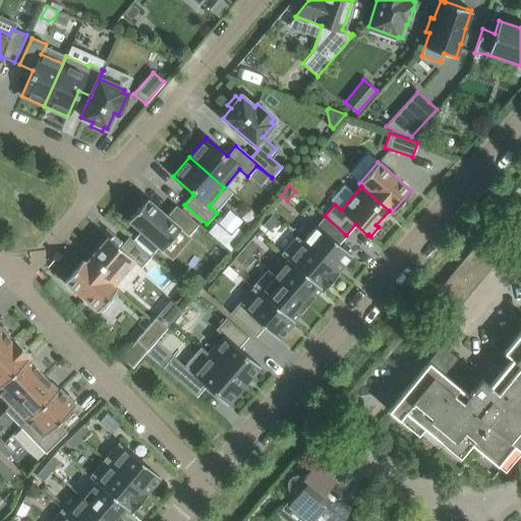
[(147,198),(128,220),(162,249),(179,229),(187,236),(197,225),(176,206),(167,216),(147,198)]
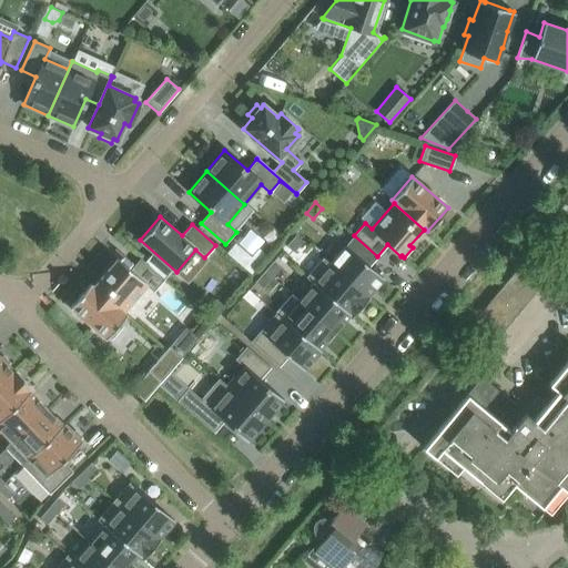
[(295,235),(286,246),(293,252),(302,242),(295,235)]
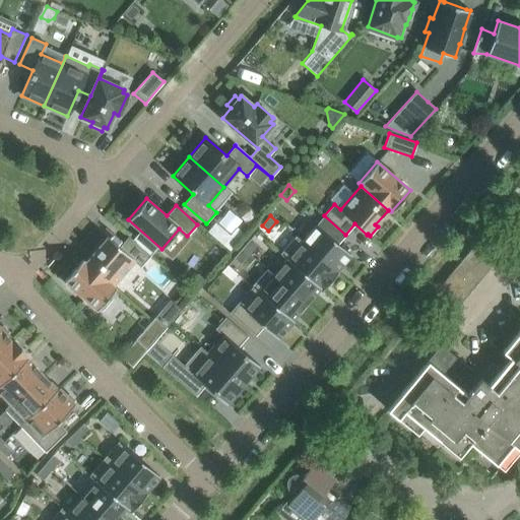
[(296,236),(295,237),(337,273),(337,272),(336,271),(350,255),(316,224),(302,242),(296,236)]
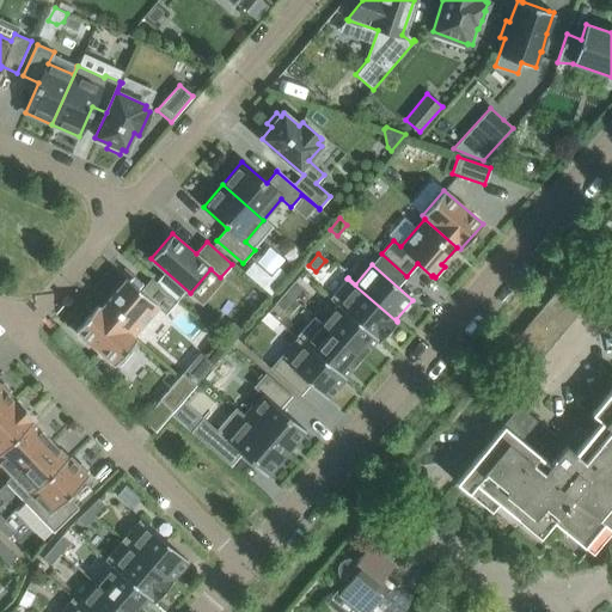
[(126,279),(101,308),(133,336),(157,307),(165,314),(177,301),(151,279),(140,291),(126,279)]
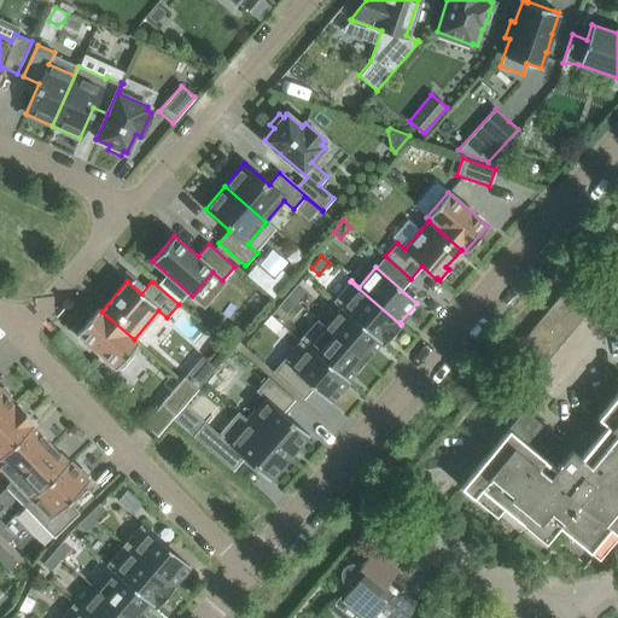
[(383,345),(401,325),(350,281),(333,302),(340,308),(379,343),(380,342),(383,345)]
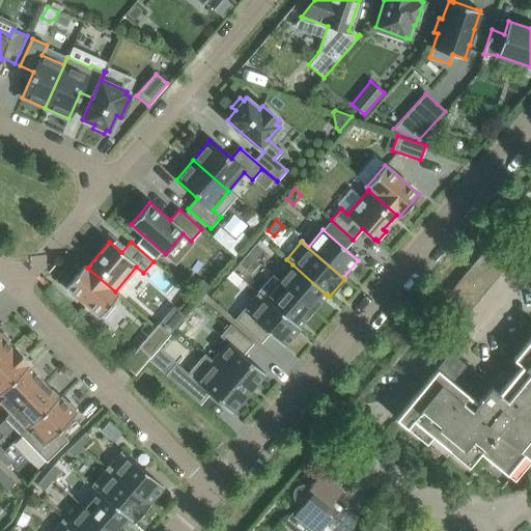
[(491,242),(483,251),(492,257),(499,249),(491,242)]
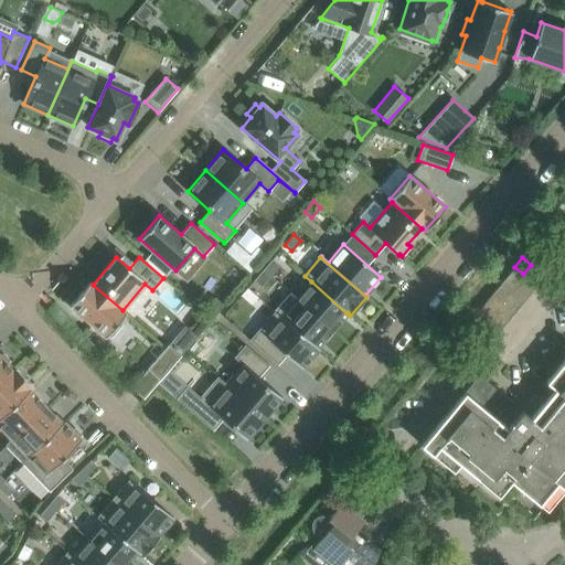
[(264,269),(270,275),(278,266),(272,259),(264,269)]
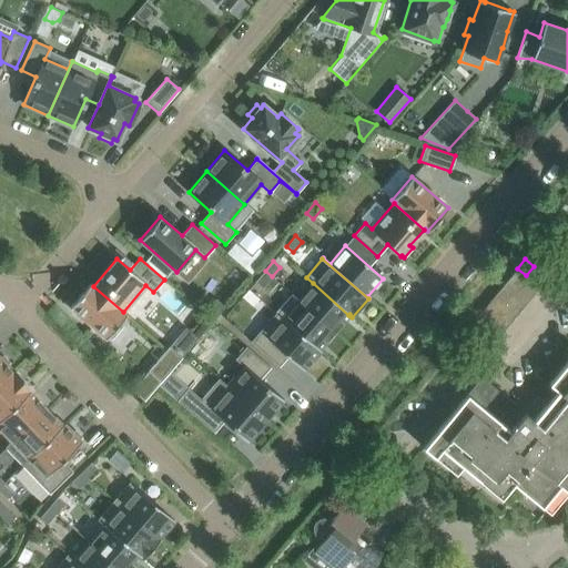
[(540,272),(534,266),(526,275),(533,282),(540,272)]
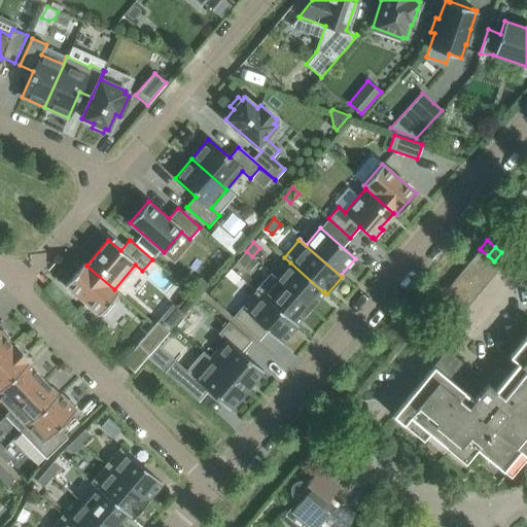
[(488,255),(480,249),(471,258),(493,276),(500,267),(494,261),(488,255)]
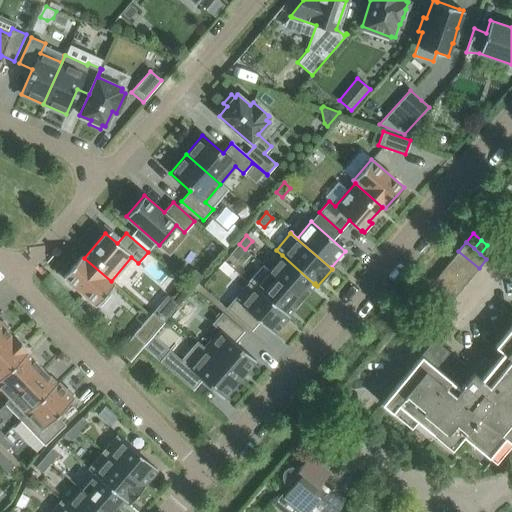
[(239,244),(230,254),(236,260),(245,249),(239,244)]
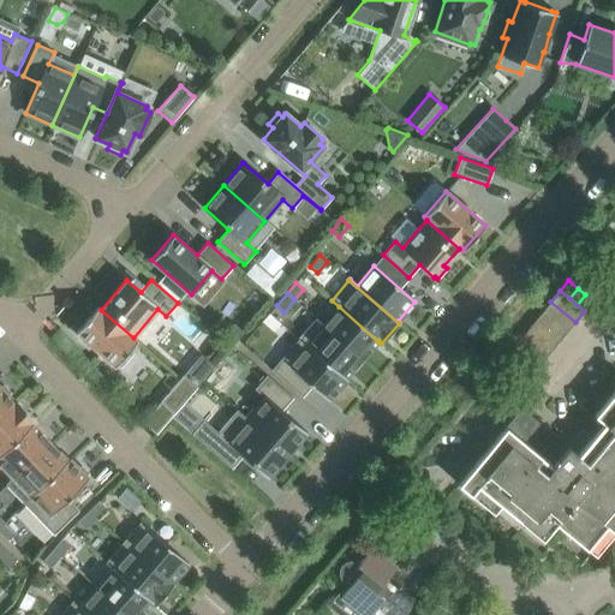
[(585,294),(577,305),(584,311),(592,300),(585,294)]
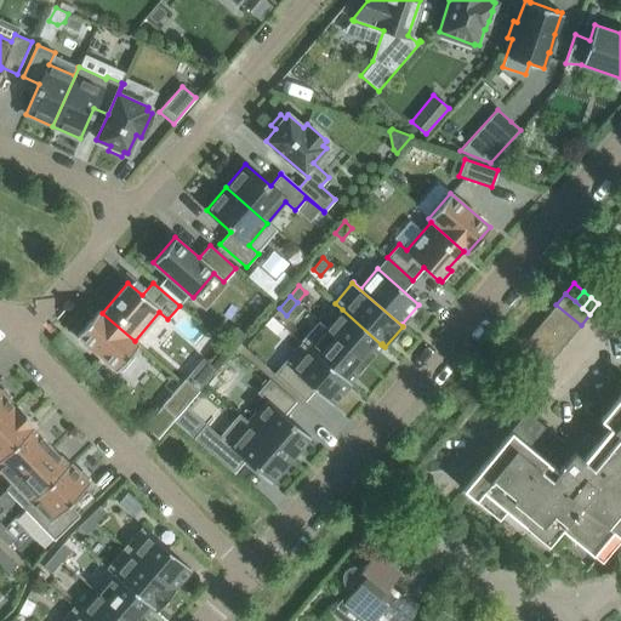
[(571,336),(581,325),(556,305),(547,317),(571,336)]
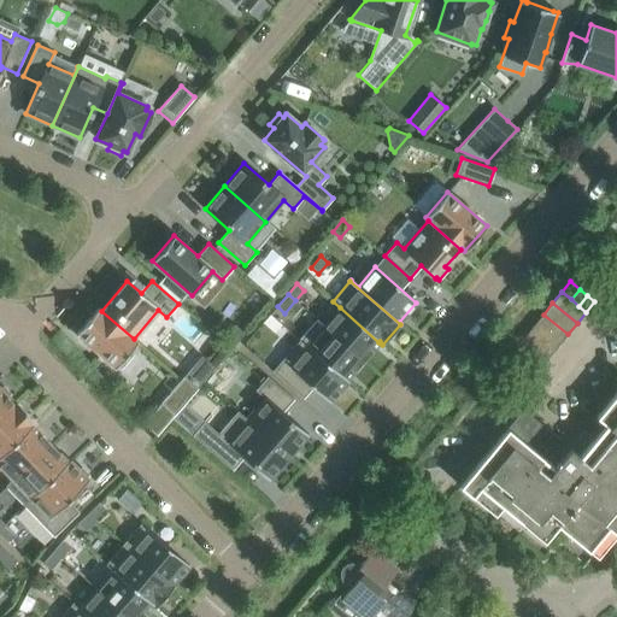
[(378,342),(340,307),(324,325),(317,319),(316,321),(363,360),(378,342)]
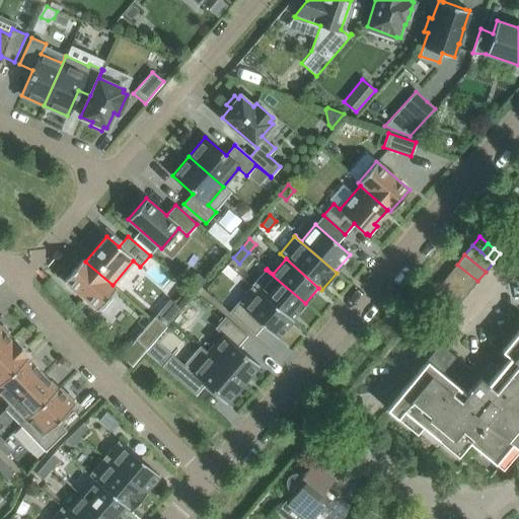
[(116,288),(113,285),(85,262),(82,260),(64,281),(96,309),(98,307),(101,310),(112,298),(108,295),(116,288)]
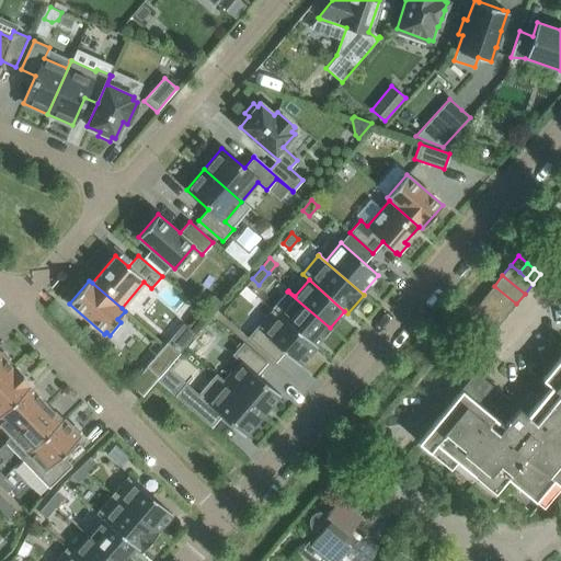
[(255,295),(245,286),(239,294),(249,302),(255,295)]
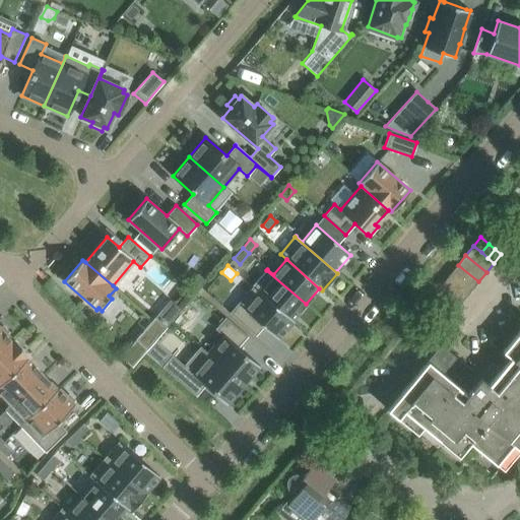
[(458,265),(450,274),(470,291),(478,281),(458,265)]
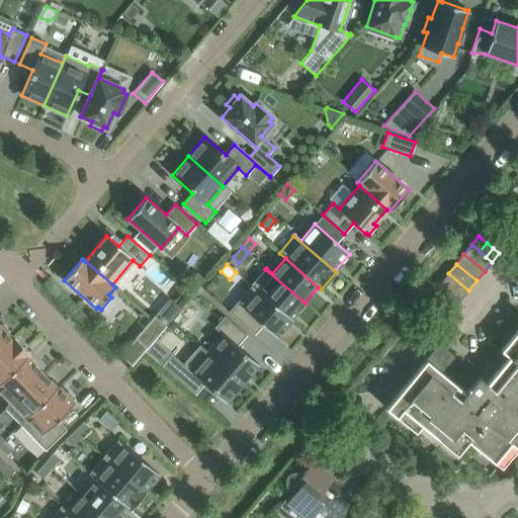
[(291,319),(305,303),(265,269),(252,284),(291,319)]
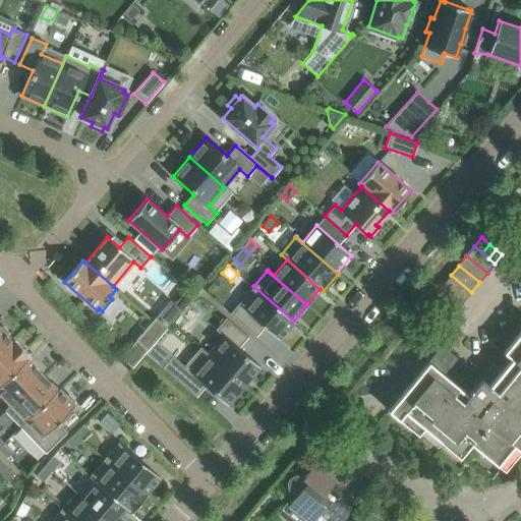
[(197,273),(187,286),(196,293),(207,281),(197,273)]
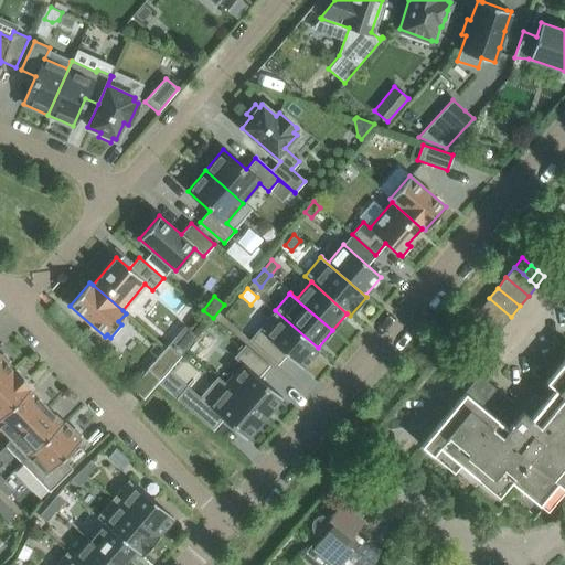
[(502,327),(511,317),(489,298),(480,308),(502,327)]
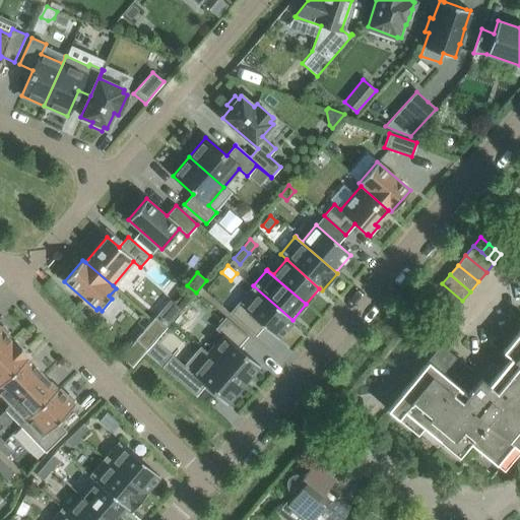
[(455,310),(462,301),(442,283),(434,294),(455,310)]
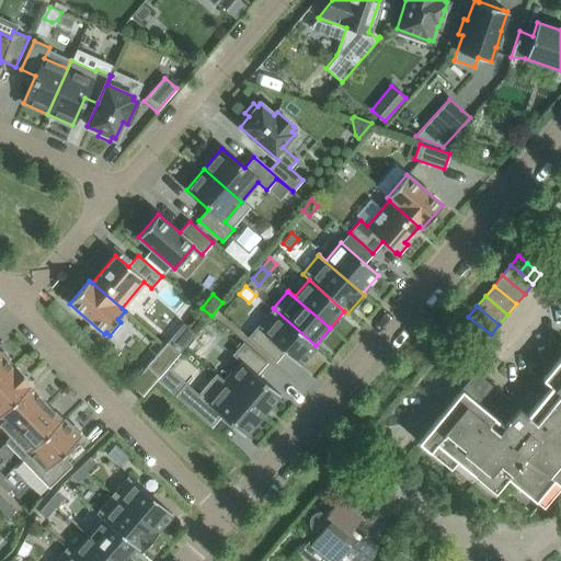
[(317,346),(316,345),(273,308),(248,338),(275,362),(284,352),(300,366),(317,346)]
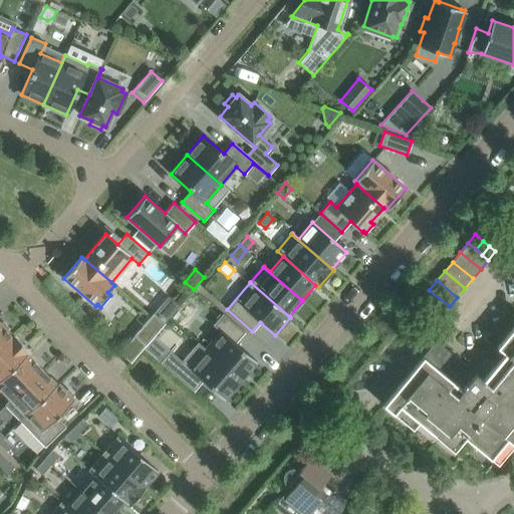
[(429,290),(422,299),(440,314),(442,316),(450,306),(429,290)]
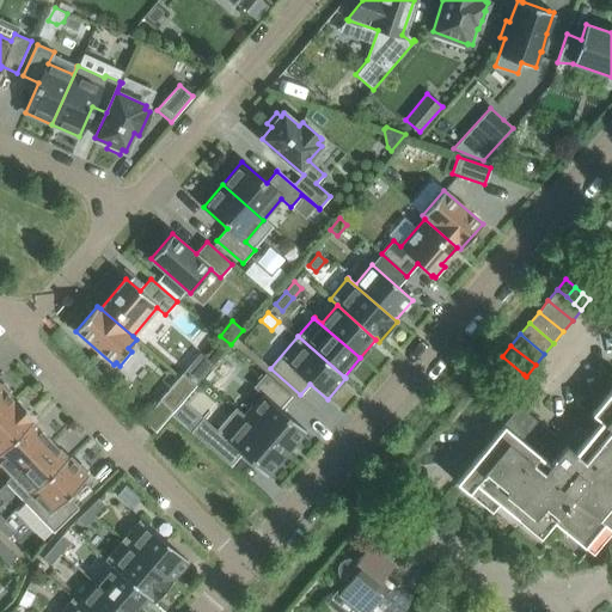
[(182,373),(195,385),(214,363),(201,352),(182,373)]
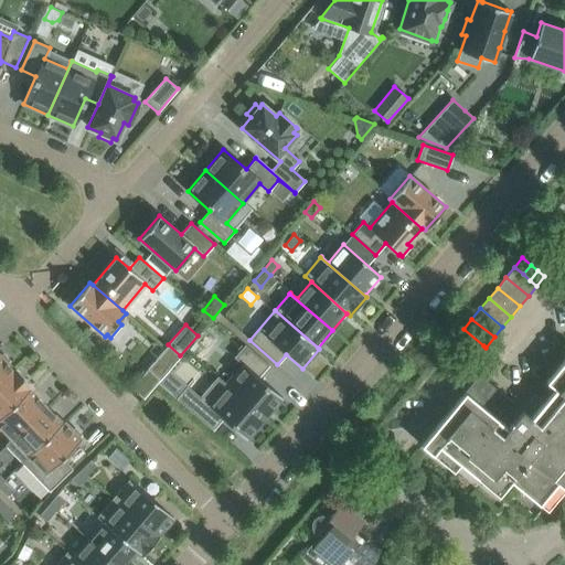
[(147,369),(160,380),(180,355),(168,344),(147,369)]
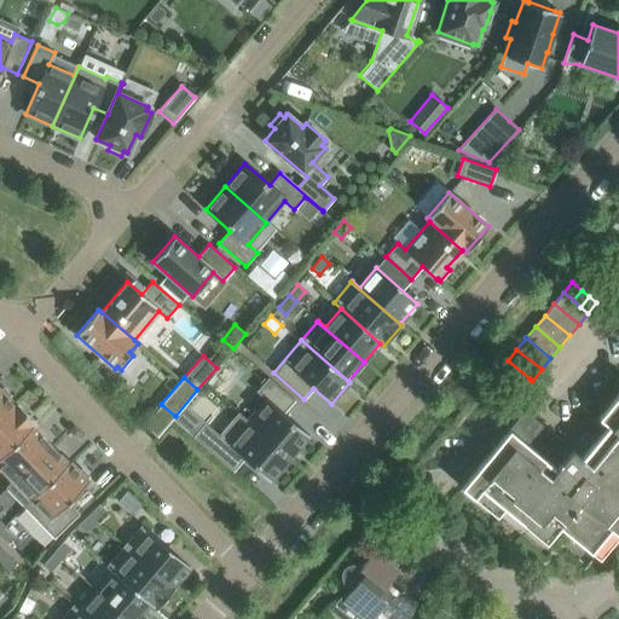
[(248,420),(289,456),(308,434),(283,414),(294,400),(267,377),(256,392),(265,399),(248,420)]
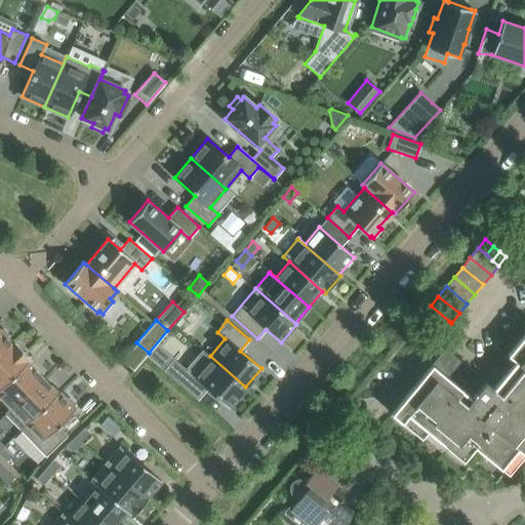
[(0,357),(14,344),(14,342),(12,344),(6,337),(8,335),(2,328),(0,330),(0,357)]
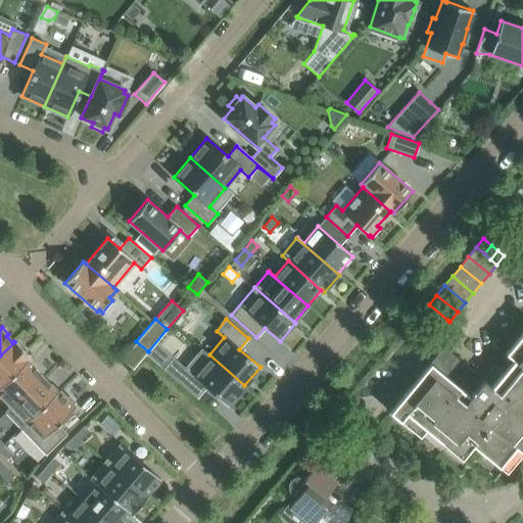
[(443,347),(389,412),(400,421),(407,414),(441,442),(447,435),(467,452),(472,445),(498,467),(515,447),(522,454),(522,453),(522,425),(520,423),(522,418),(522,331),(505,353),(513,360),(503,372),(494,366),(483,380),(443,347)]
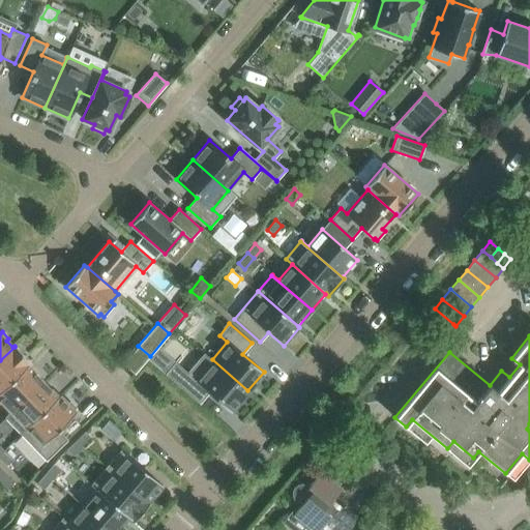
[(0,391),(30,362),(15,347),(0,360),(0,391)]
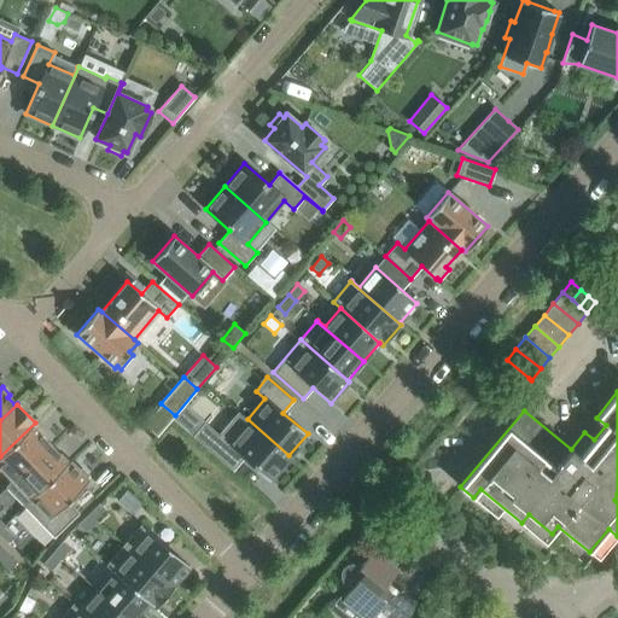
[(268,479),(289,455),(248,419),(246,420),(238,412),(219,435),(204,423),(192,436),(232,471),(243,458),(268,479)]
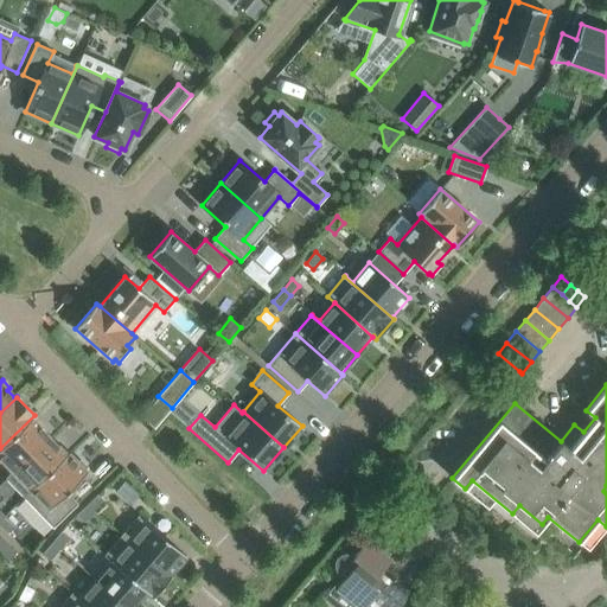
[(5,478),(6,479),(50,436),(32,419),(36,416),(34,415),(0,448),(0,459),(12,472),(5,478)]
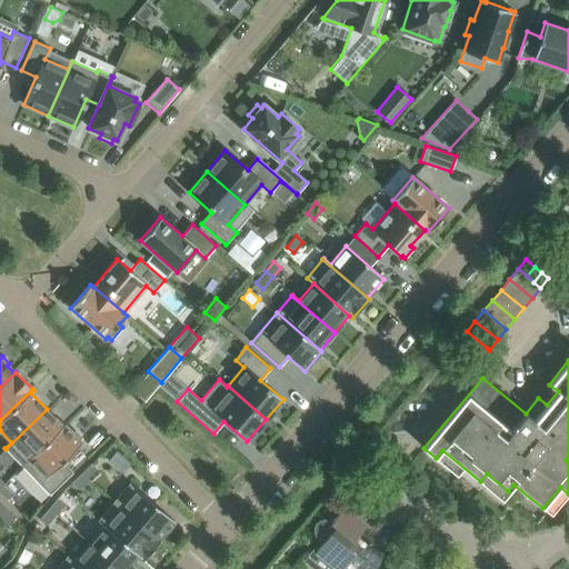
[(47,409),(6,449),(22,467),(65,426),(63,425),(62,426),(47,409)]
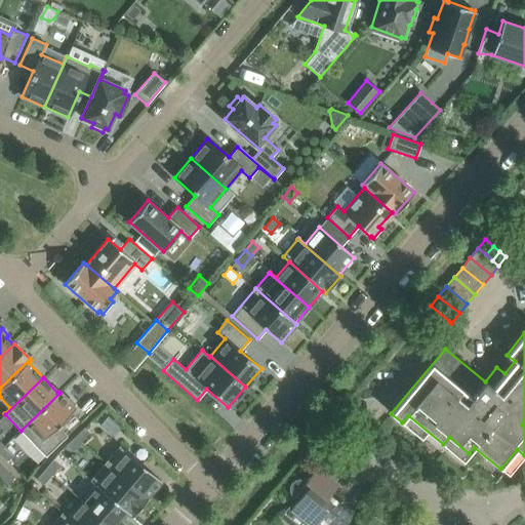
[(67,400),(59,393),(21,431),(45,456),(67,436),(57,427),(75,409),(73,406),(75,404),(69,398),(67,400)]
